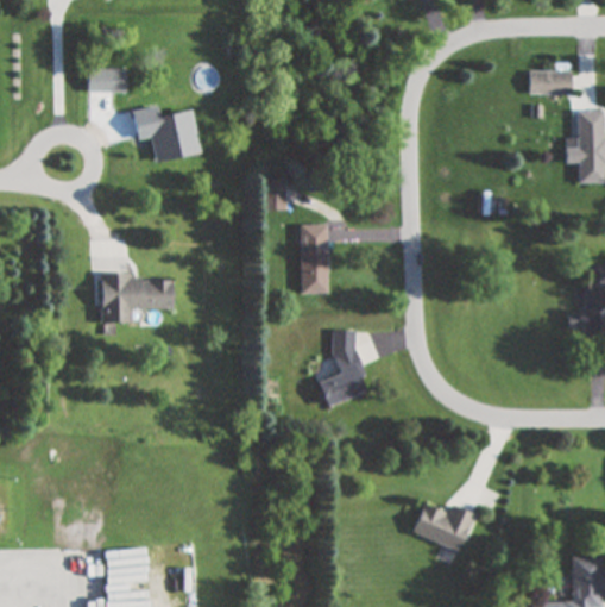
[(127,68),(88,68),(88,92),(127,92),(127,68)]
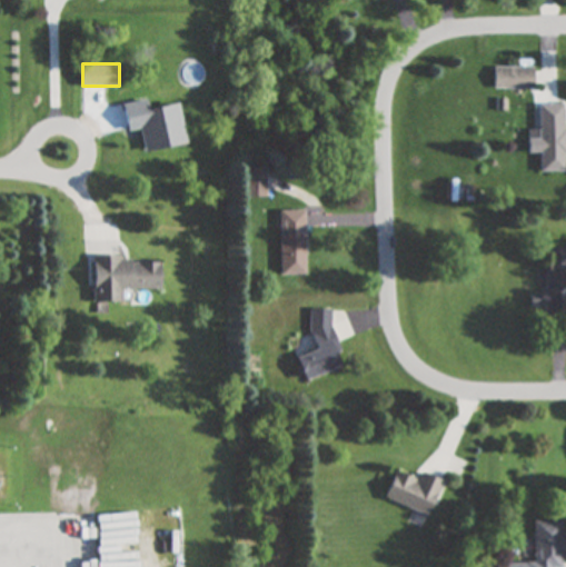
[(535,67),(495,67),(495,88),(535,88),(535,67)]
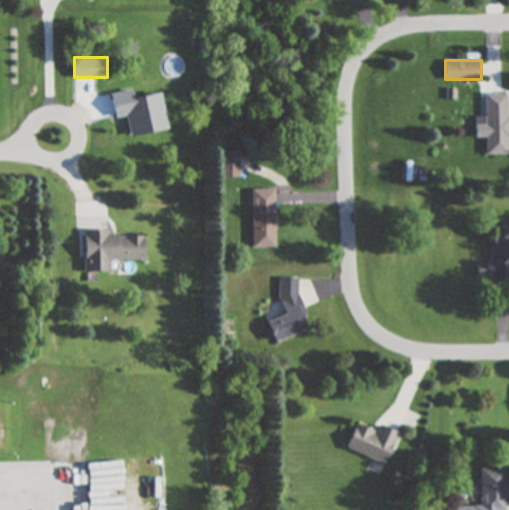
[(508,93),(486,93),(486,116),(476,116),(476,137),(487,137),(487,154),(508,154),(508,93)]
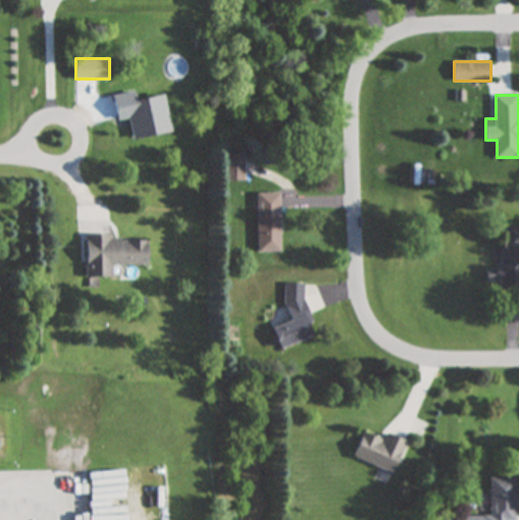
[(281,192),(258,192),(258,251),(281,251),(281,192)]
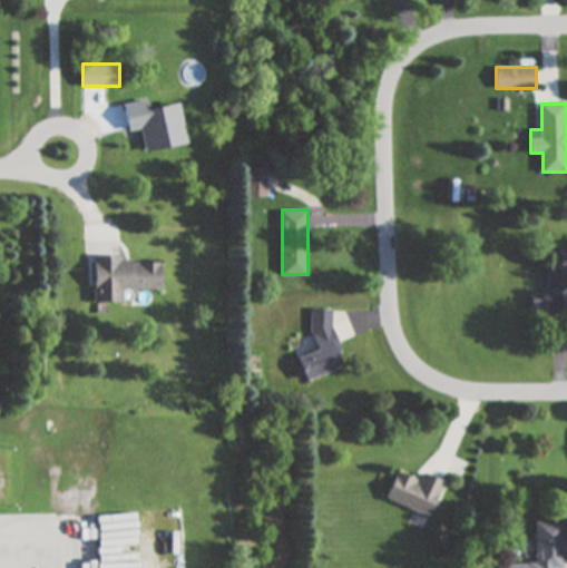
[(531,310),(566,310),(566,247),(548,247),(547,292),(531,292),(531,310)]
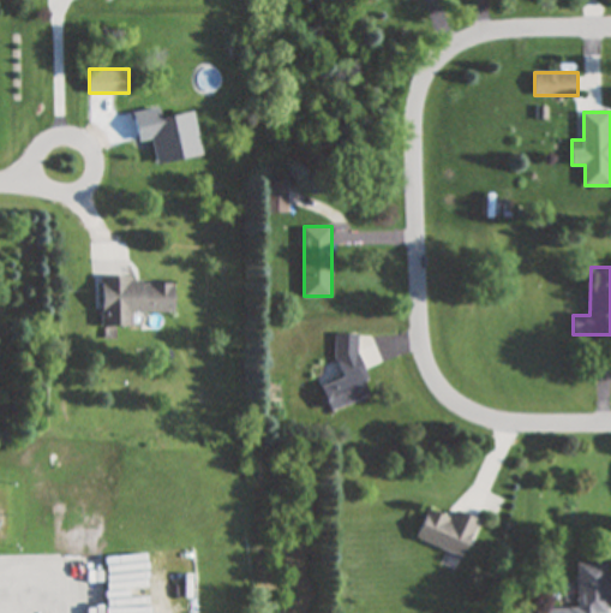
[(102,279),(102,327),(135,327),(135,311),(174,311),(174,279),(102,279)]
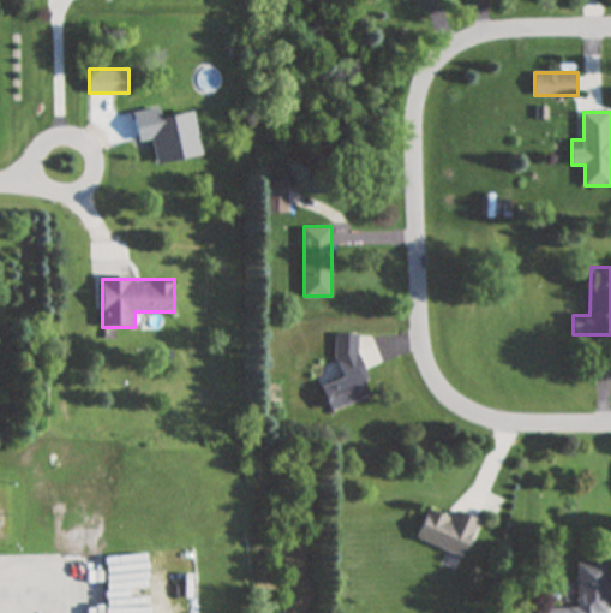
[(364,402),(363,333),(339,333),(339,380),(327,381),(327,402),(364,402)]
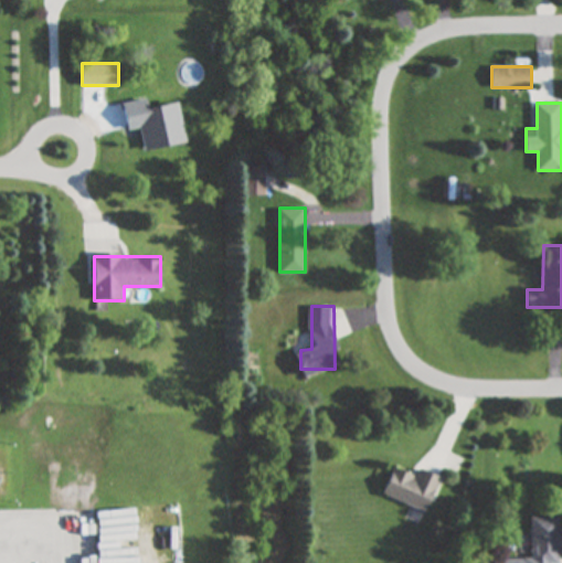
[(430,509),(439,475),(420,468),(417,475),(394,467),(384,496),(430,509)]
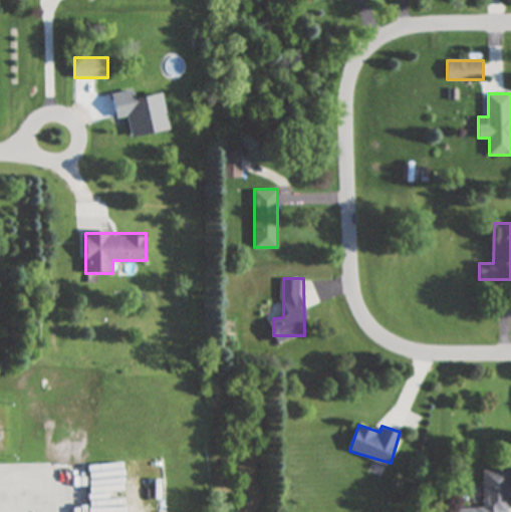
[(96,456),(110,456),(110,442),(96,442),(96,456)]
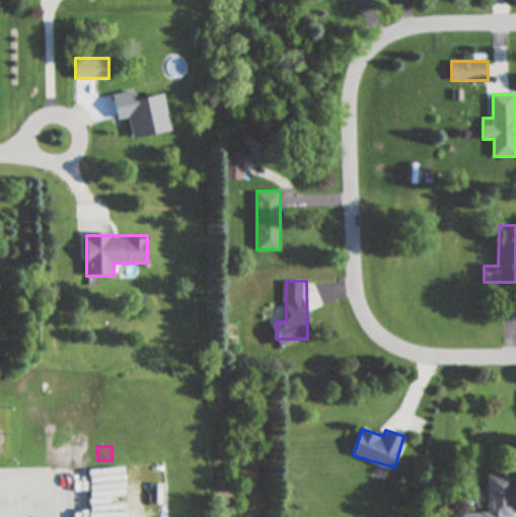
[(505,516),(506,516),(515,516),(514,507),(515,507),(515,473),(488,474),(489,512),(458,512),(458,516),(505,516)]
